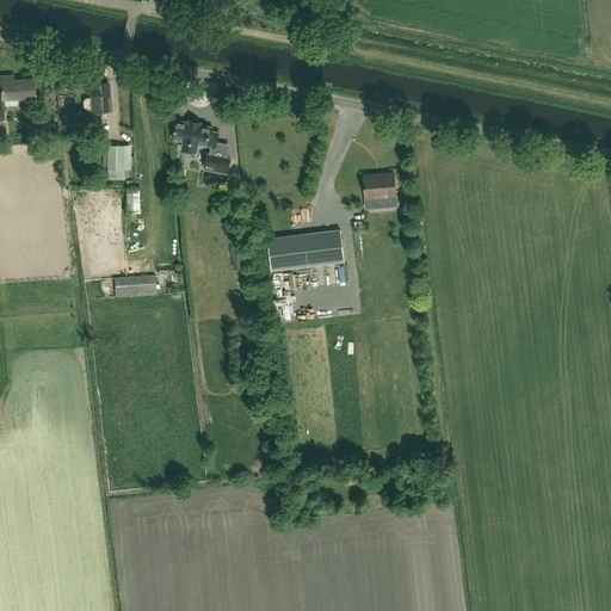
[(0,84),(1,100),(35,98),(34,79),(10,80),(10,76),(0,76),(0,84)]
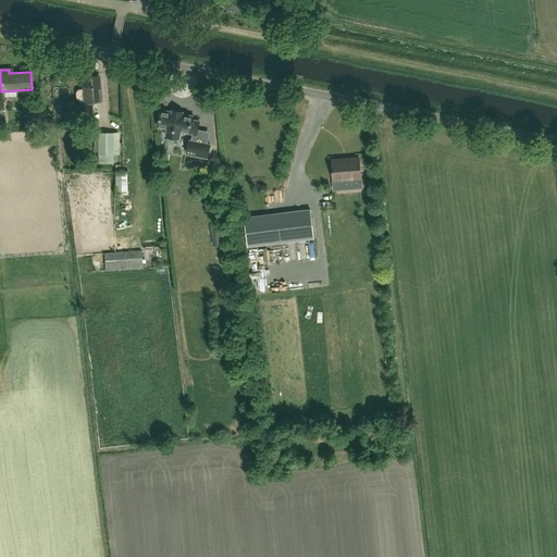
[(79,101),(84,100),(85,102),(100,101),(98,76),(82,77),(83,89),(78,89),(76,93),(76,98),(79,101)]
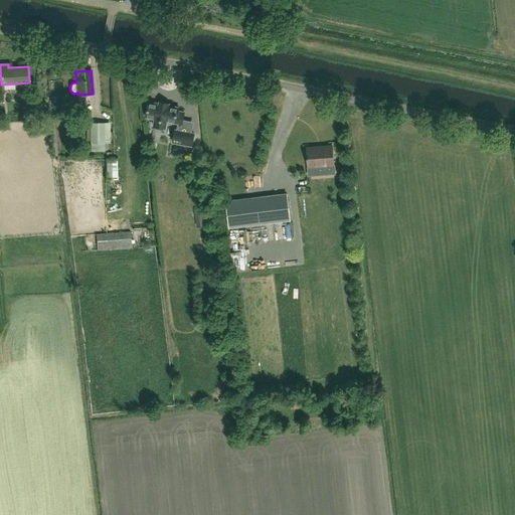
[(91,96),(92,107),(103,106),(102,95),(91,96)]
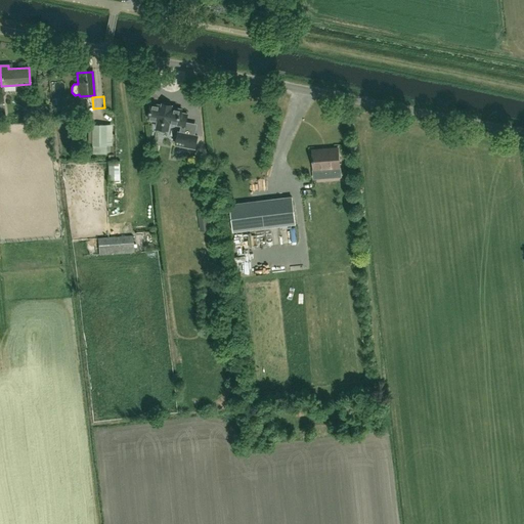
[(169,131),(171,124),(181,126),(180,132),(178,132),(176,144),(195,148),(198,136),(184,133),(187,114),(181,113),(182,110),(171,107),(172,105),(163,103),(162,105),(150,103),(148,119),(157,121),(156,128),(169,131)]
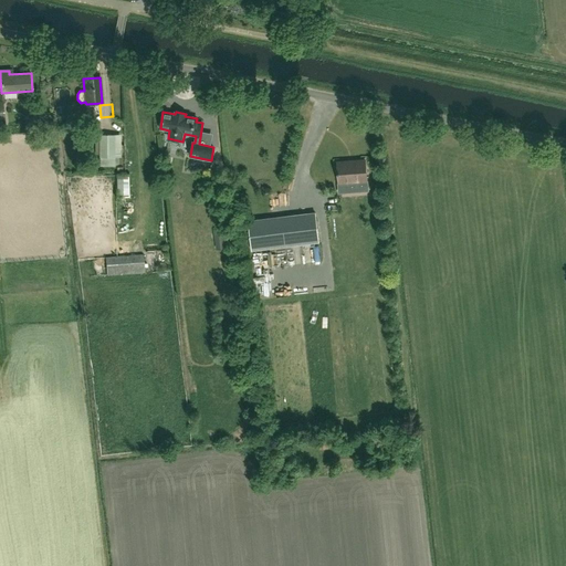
[(121,136),(114,136),(100,136),(100,166),(114,166),(114,165),(118,165),(118,157),(121,157),(121,136)]
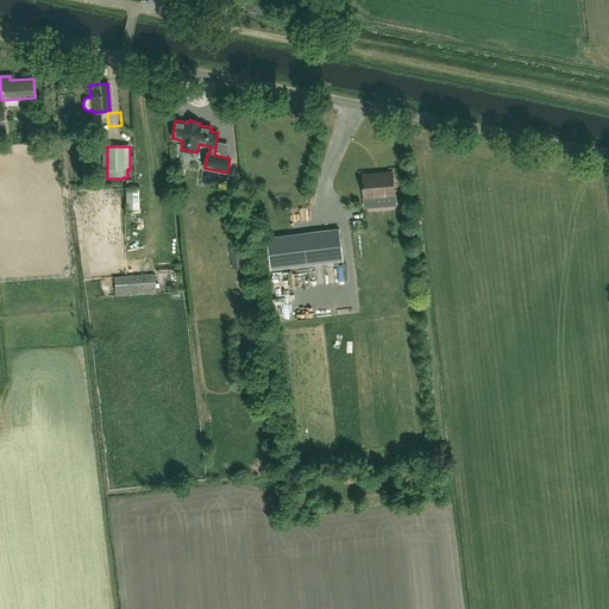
[(396,207),(395,195),(393,173),(363,175),(364,198),(384,196),(385,208),(396,207)]
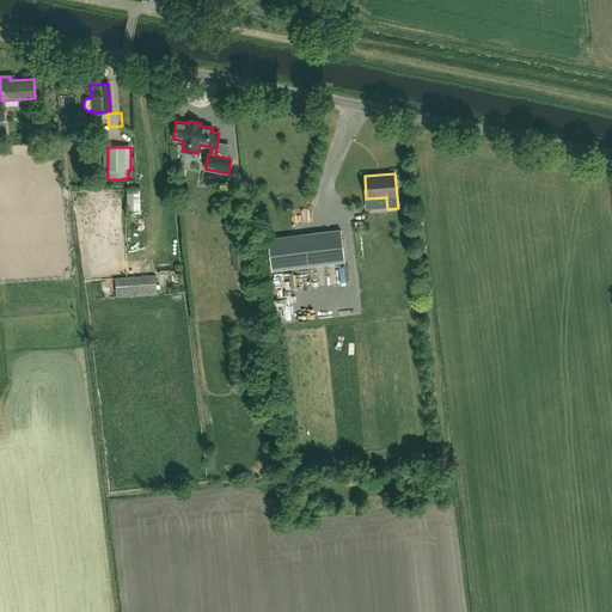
[(145,187),(130,188),(132,215),(146,215),(145,187)]
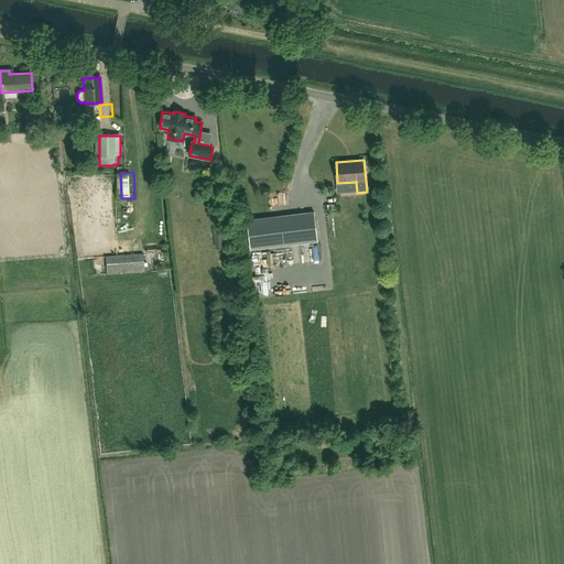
[(337,219),(347,220),(348,194),(338,193),(337,219)]
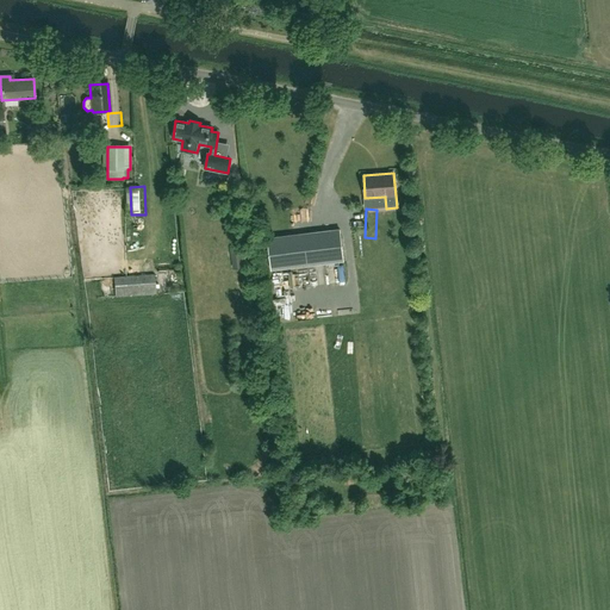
[(272,271),(344,261),(340,230),(267,240),(272,271)]
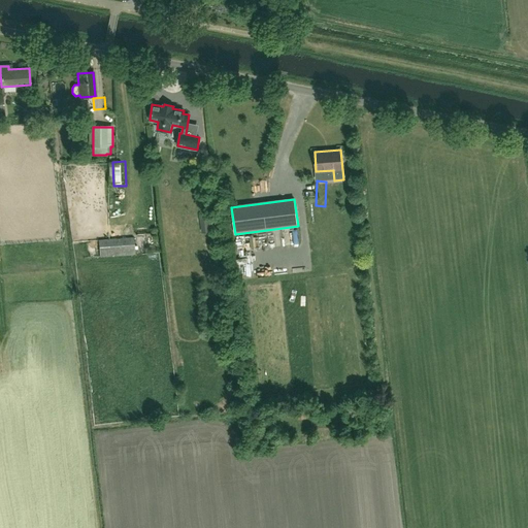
[(100,257),(135,254),(134,238),(98,240),(100,257)]
